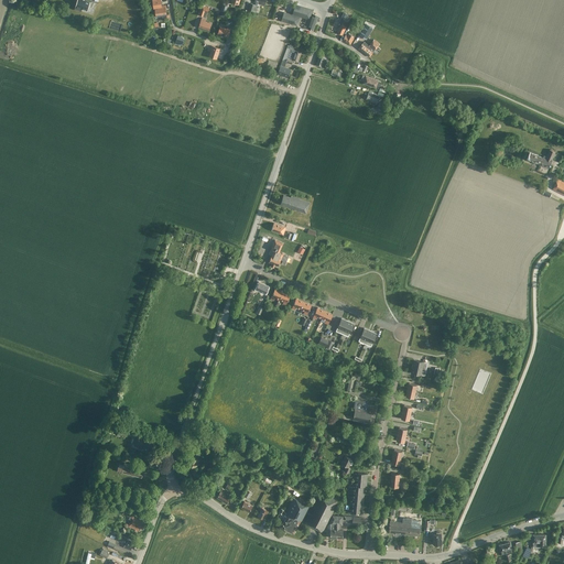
[(87,11),(88,9),(89,2),(86,1),(86,0),(75,0),(77,1),(74,9),(80,11),(82,9),(87,11)]
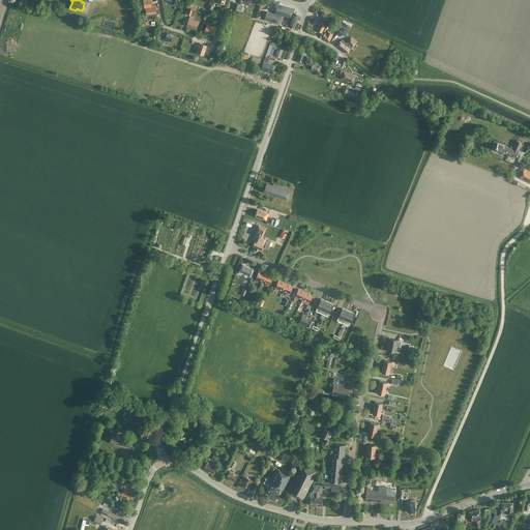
[(274,15),(266,11),(264,20),(280,24),(282,16),(288,18),(285,25),(294,28),(299,15),(293,12),(294,9),(277,4),(274,15)]
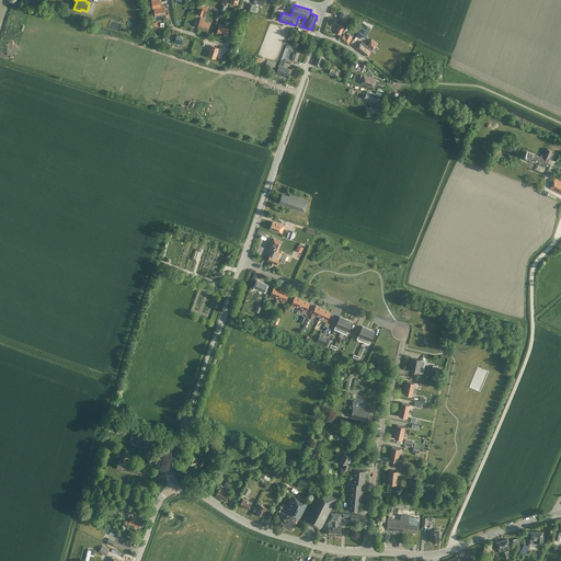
[(155,15),(165,14),(164,6),(160,6),(161,8),(153,9),(155,15)]
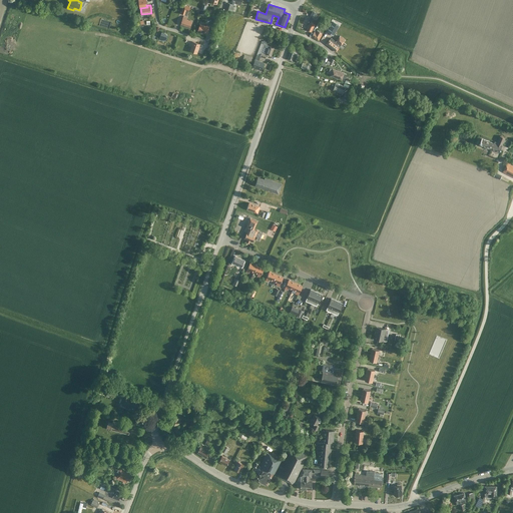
[(188,11),(189,7),(183,5),(180,13),(184,14),(186,10),(188,11)]
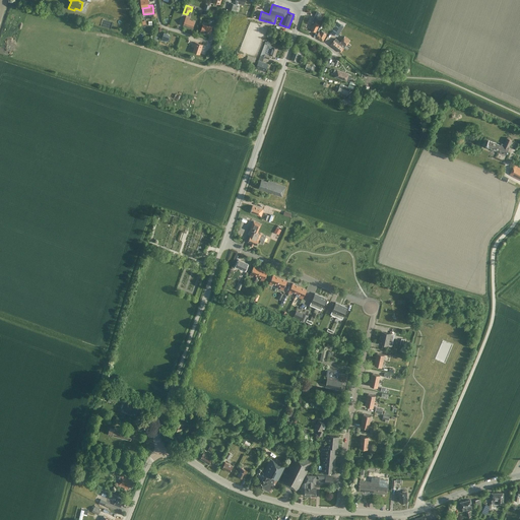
[(192,28),(194,21),(188,19),(189,18),(186,17),(183,25),(192,28)]
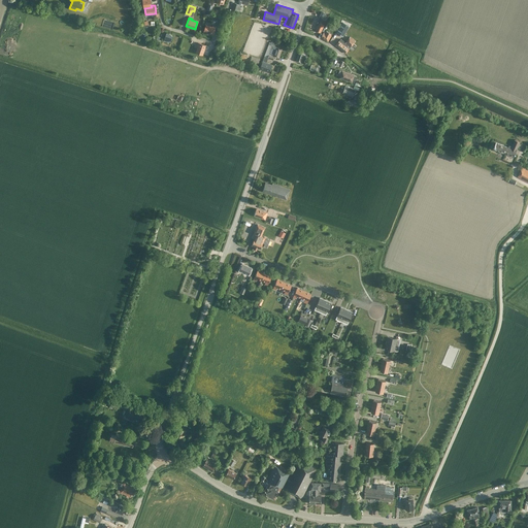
[(320,33),(324,26),(325,24),(324,24),(326,21),(321,18),(319,23),(315,30),(320,33)]
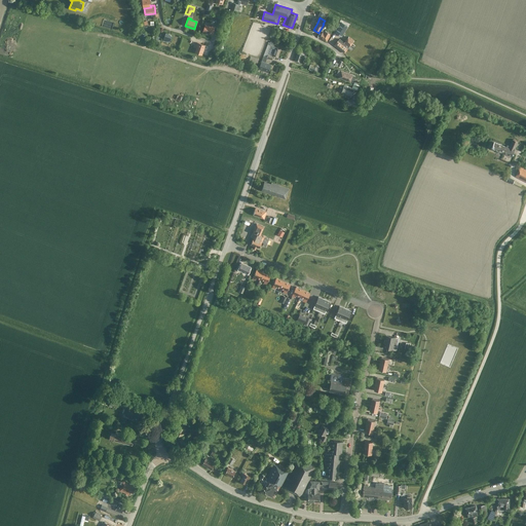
[(341,23),(335,33),(341,37),(347,26),(341,23)]
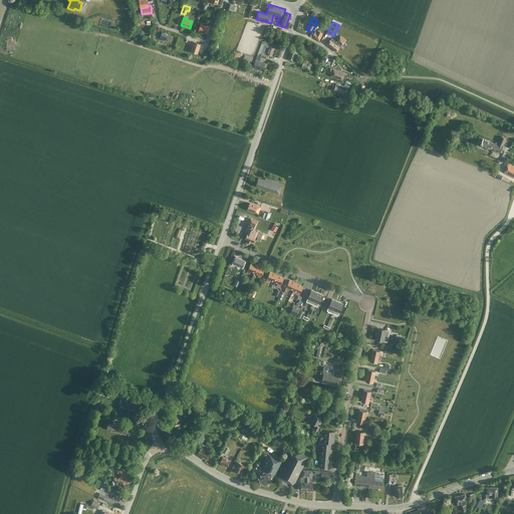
[(207,34),(210,26),(207,25),(206,26),(200,24),(198,31),(207,34)]
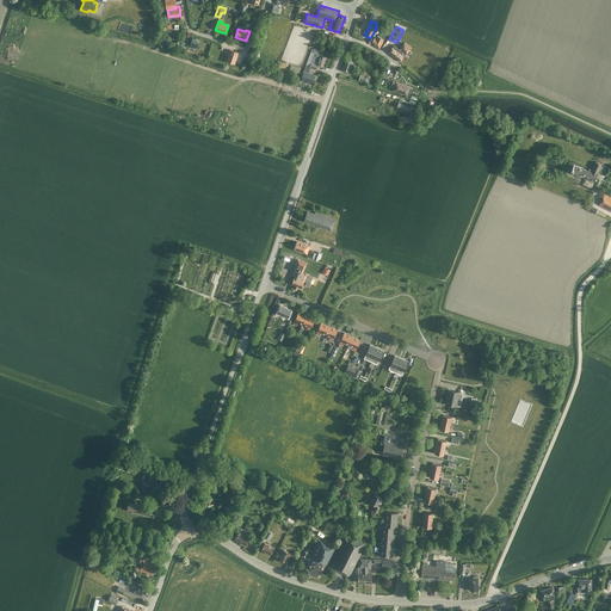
[(380,48),(383,41),(381,39),(382,38),(377,36),(376,37),(375,36),(371,43),(380,48)]
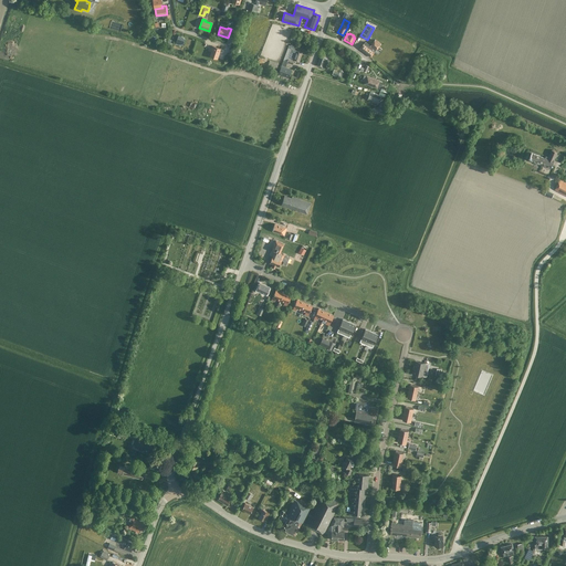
[(178,35),(175,44),(178,44),(179,44),(182,45),(185,39),(181,38),(181,37),(178,35)]
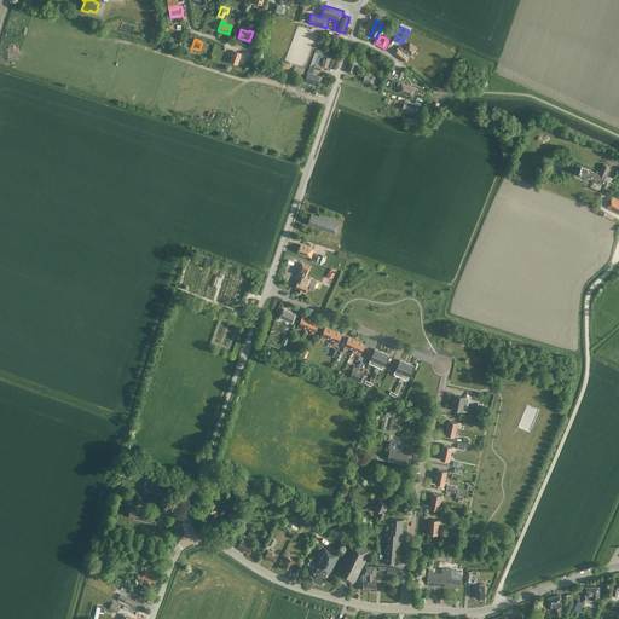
[(409,57),(414,51),(416,47),(410,42),(404,50),(399,46),(398,48),(393,53),(405,62),(409,57)]
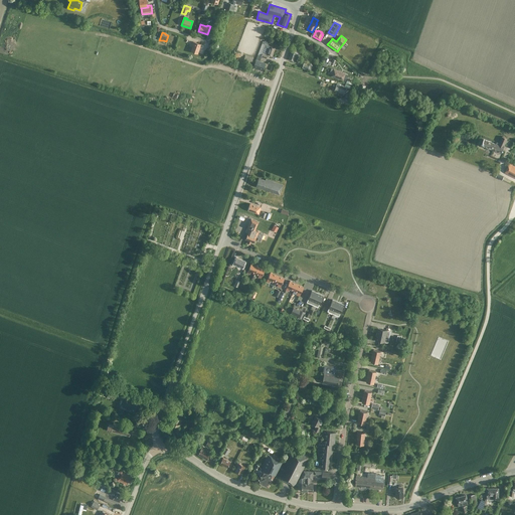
[(197,53),(200,44),(192,41),(191,44),(193,45),(191,51),(197,53)]
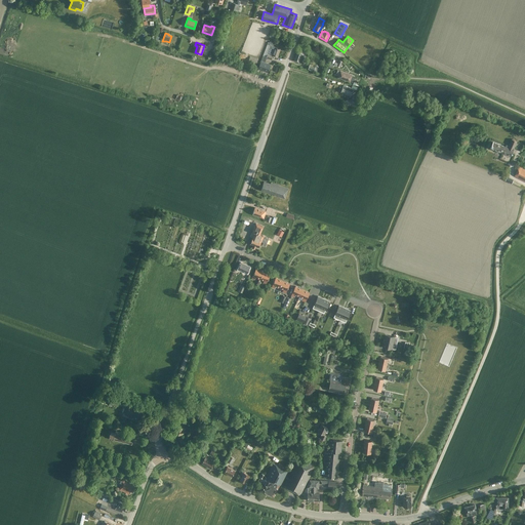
[(266,57),(271,59),(273,55),(277,57),(280,48),(273,46),(274,44),(269,42),(268,42),(263,55),(266,56),(267,57),(266,57)]
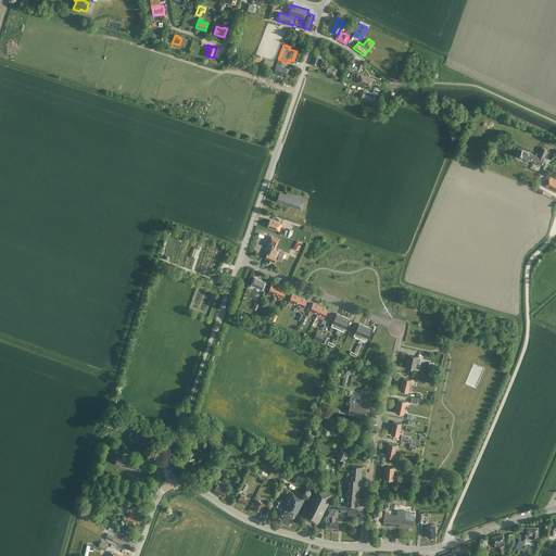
[(321,61),(324,55),(320,54),(315,53),(311,64),(316,65),(319,66),(321,61)]
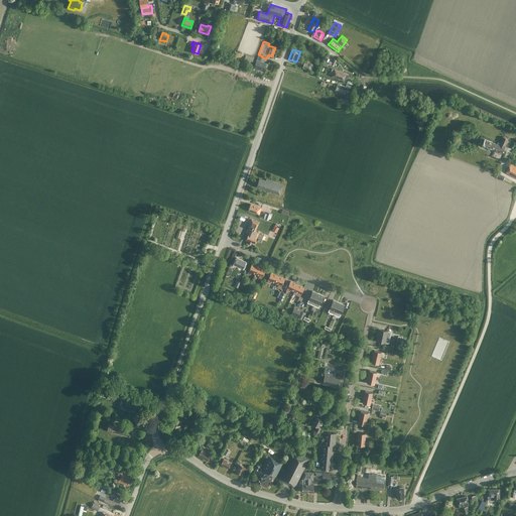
[(253,68),(262,71),(263,71),(266,62),(259,60),(261,55),(258,54),(256,59),(253,68)]
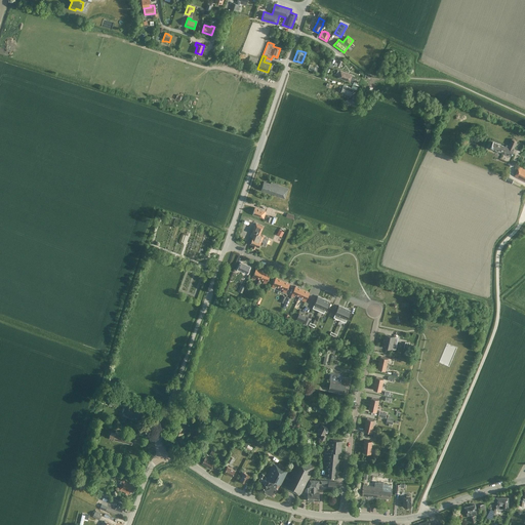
[(256,65),(258,58),(250,56),(248,63),(256,65)]
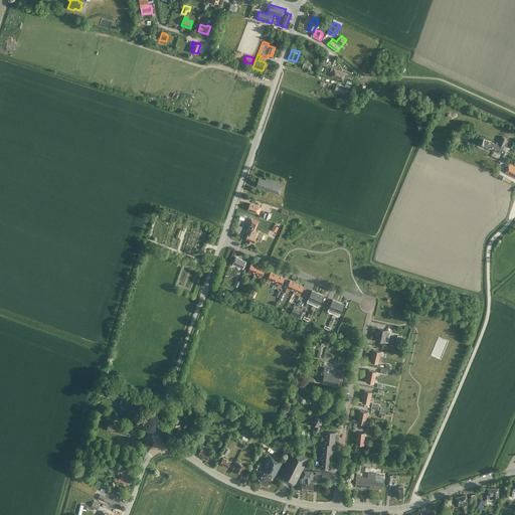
[(334,69),(331,75),(342,80),(345,73),(334,69)]
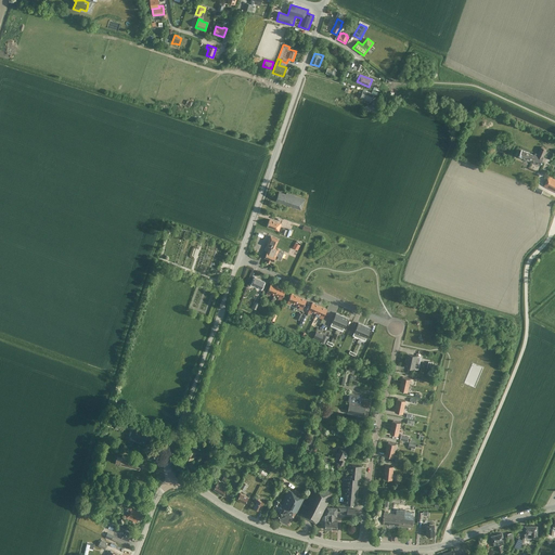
[(371,101),(372,100),(373,94),(371,93),(362,90),(360,98),(371,101)]
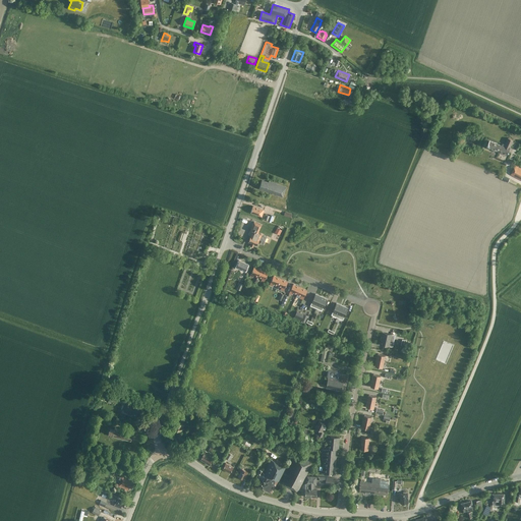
[(342,106),(354,103),(352,98),(341,100),(342,106)]
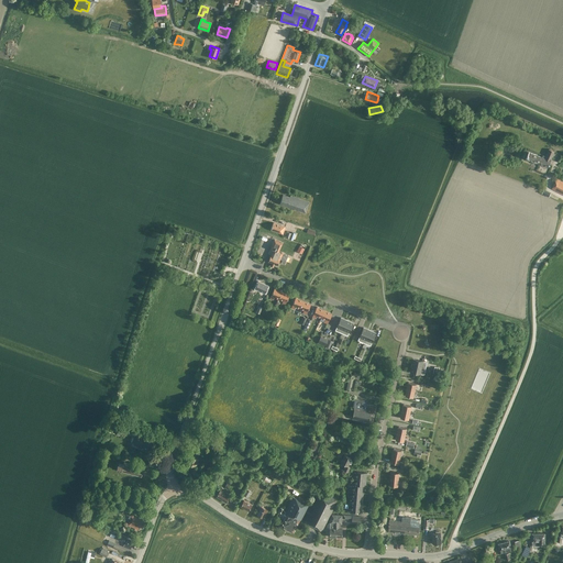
[(550,159),(554,152),(549,148),(545,156),(542,155),(542,157),(528,152),(526,158),(548,167),(551,159),(550,159)]
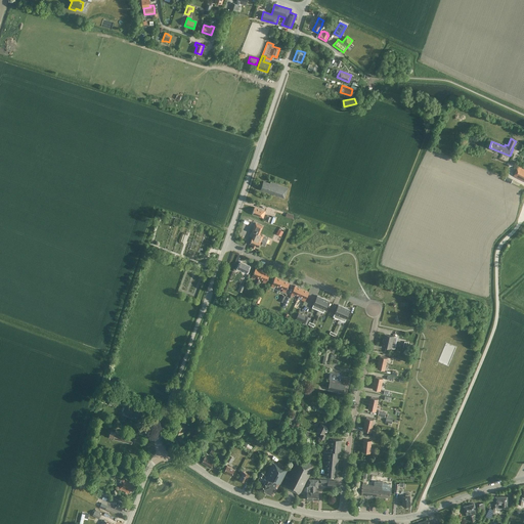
[(523,169),(518,166),(513,175),(523,180),(523,169)]
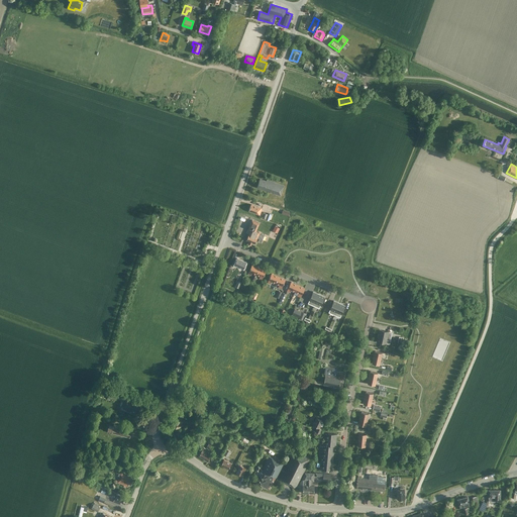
[(281,196),(284,186),(267,180),(266,181),(260,179),(256,187),(262,188),(261,189),(281,196)]
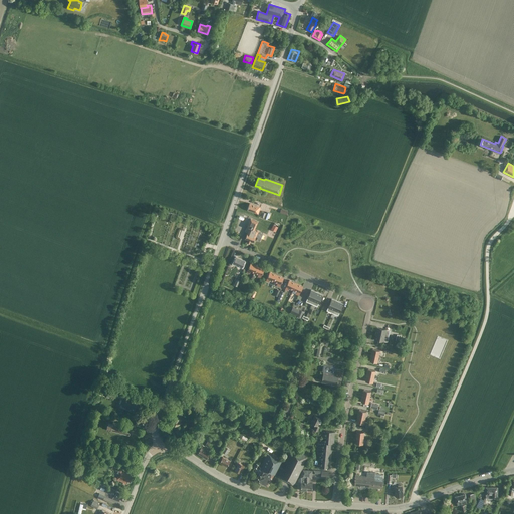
[(258,214),(260,207),(249,203),(247,210),(258,214)]
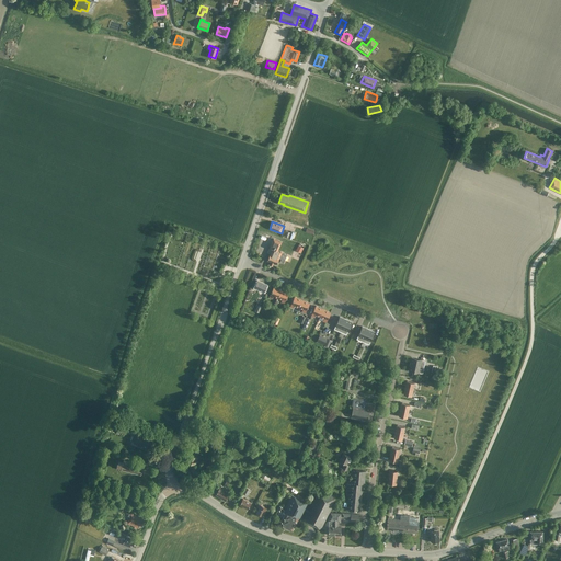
[(276,265),(279,259),(281,260),(279,262),(283,263),(286,255),(282,253),(277,251),(282,242),(273,238),(268,248),(270,248),(267,253),(270,254),(267,261),(271,262),(270,264),(272,265),(273,263),(276,265)]
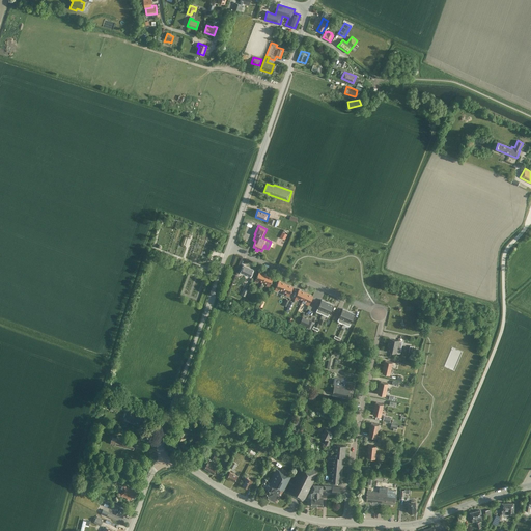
[(250,277),(253,270),(244,266),(241,273),(250,277)]
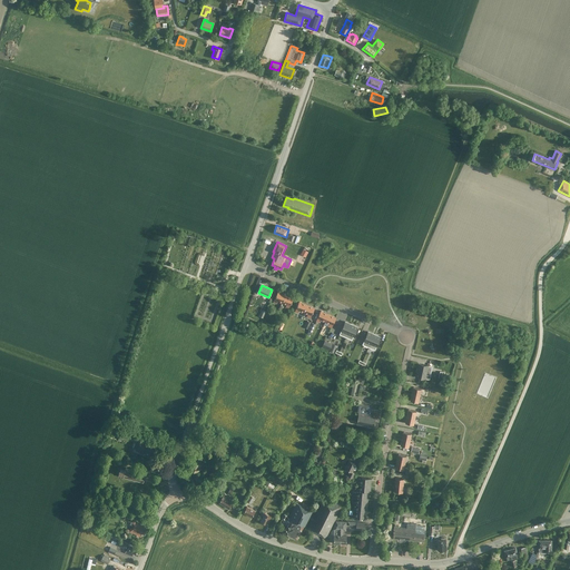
[(278,301),(282,302),(285,295),(277,292),(273,302),(276,303),(278,301)]
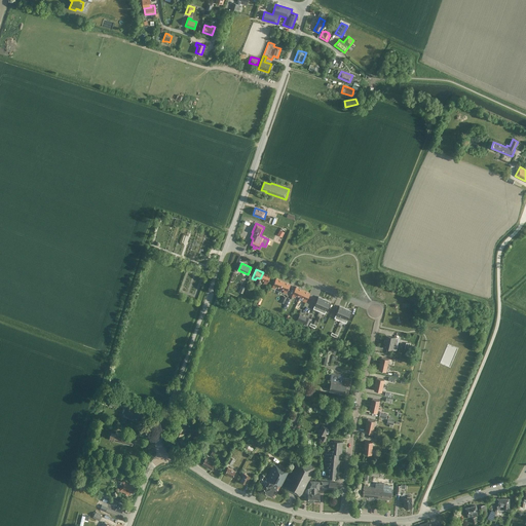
[(234,283),(235,280),(241,283),(245,275),(238,272),(236,275),(233,274),(230,282),(234,283)]
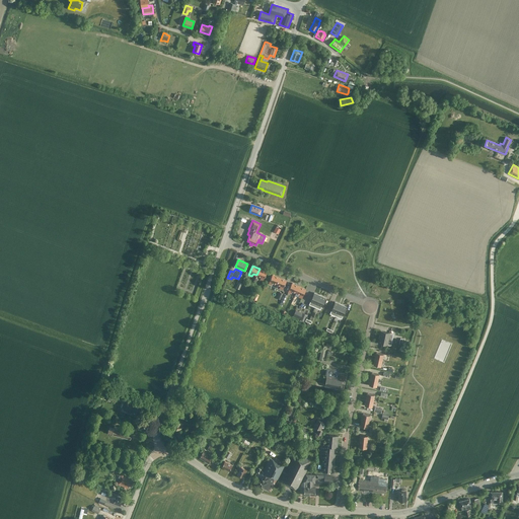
[(267,272),(260,269),(256,275),(261,277),(260,280),(263,281),(267,272)]
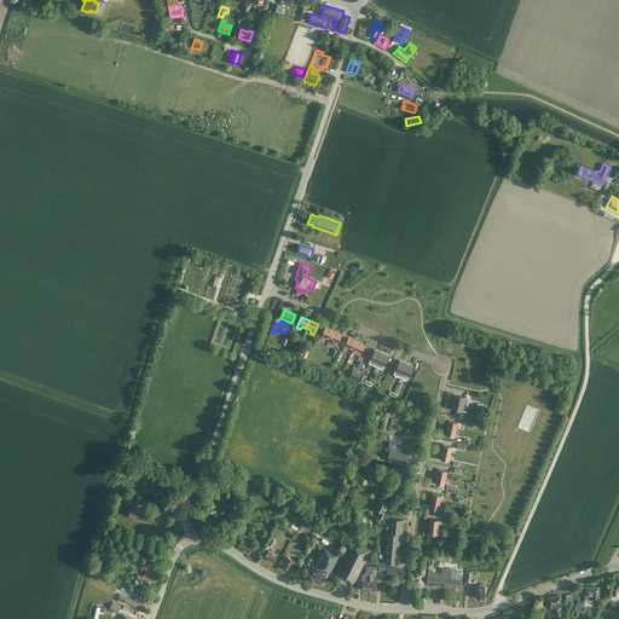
[(325,336),(330,339),(333,331),(324,327),(319,339),(324,340),(325,336)]
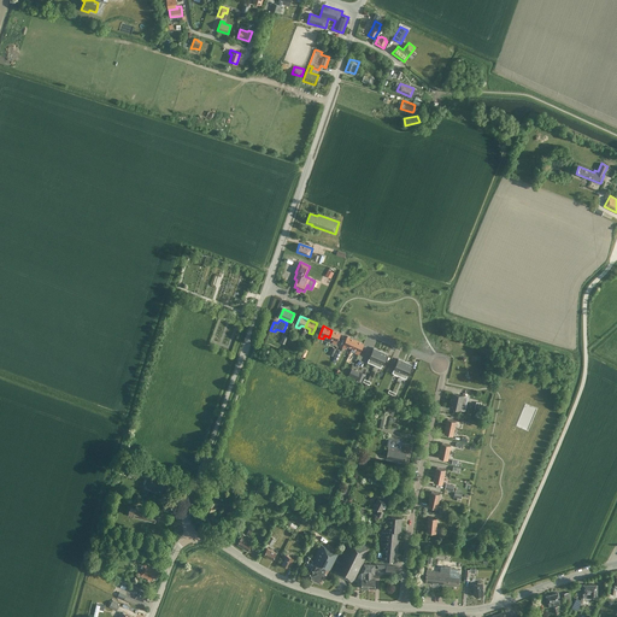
[(331,330),(329,338),(333,339),(331,342),(335,345),(340,334),(331,330)]
